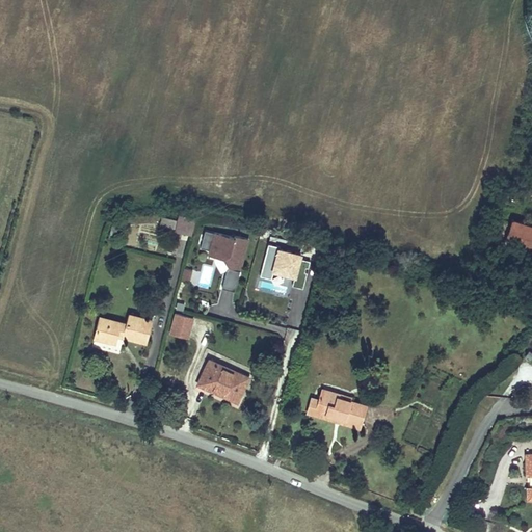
[(193,217),(179,213),(178,220),(176,228),(175,231),(192,235),(196,217),(193,217)]
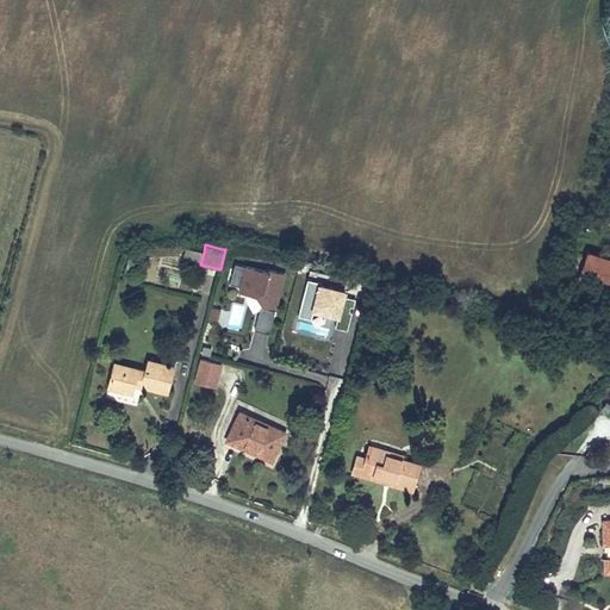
[(184,257),(201,261),(204,253),(186,248),(184,257)]
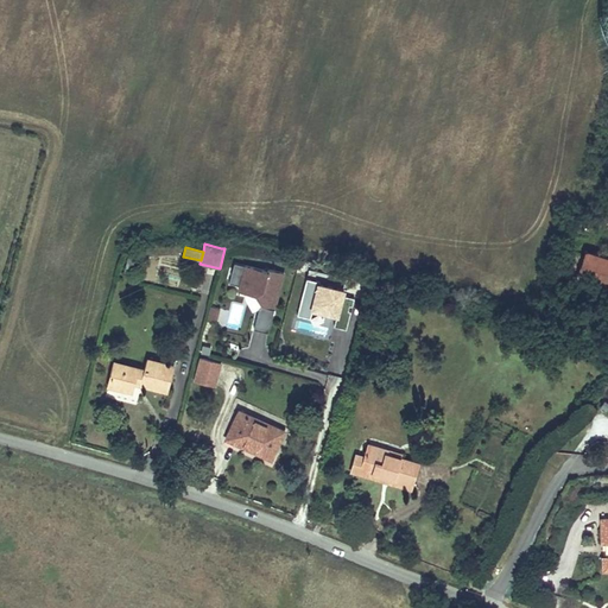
[(607,258),(586,251),(577,276),(607,284),(607,258)]
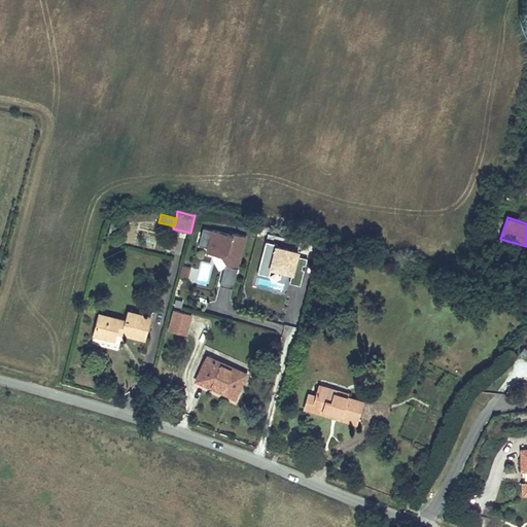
[(294,276),(297,249),(264,244),(259,271),(294,276)]
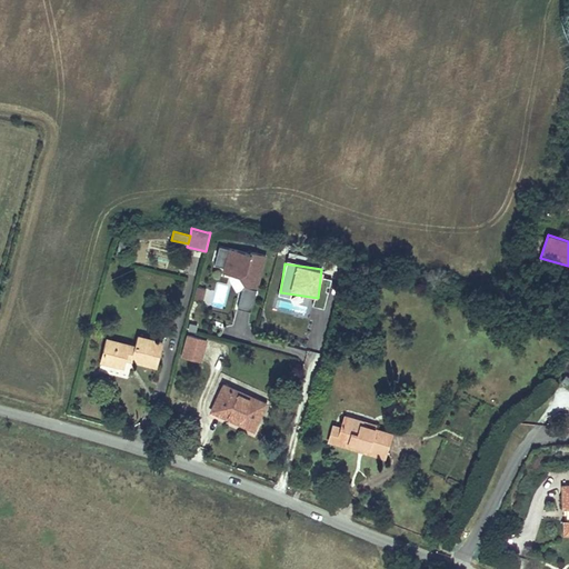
[(229,278),(235,291),(242,288),(237,275),(229,278)]
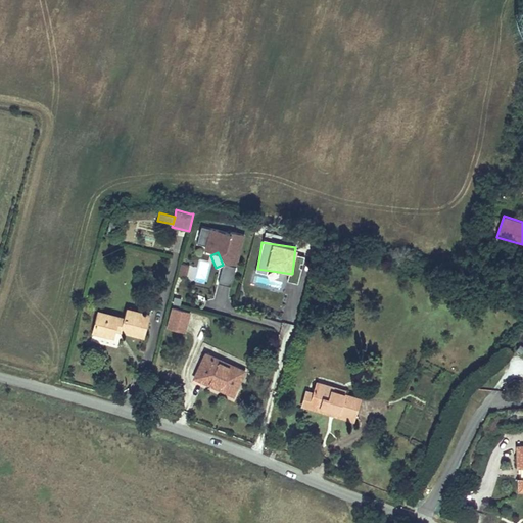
[(184,334),(191,313),(171,306),(164,329),(184,334)]
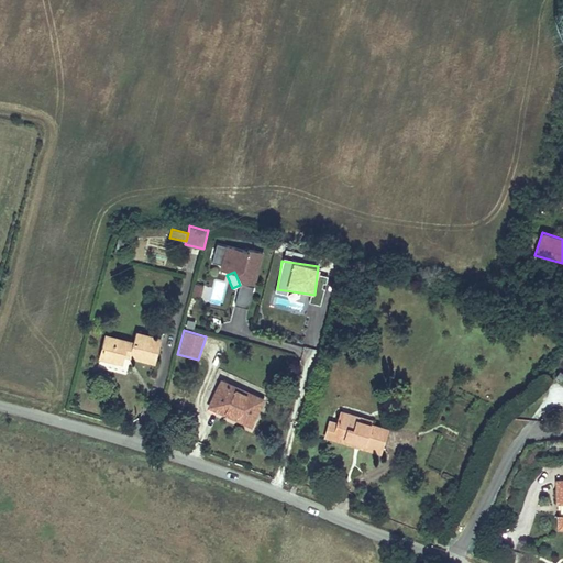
[(116,341),(106,338),(100,356),(122,363),(124,354),(125,352),(132,354),(131,355),(155,362),(161,339),(138,332),(135,342),(134,344),(128,342),(129,341),(117,338),(116,341)]
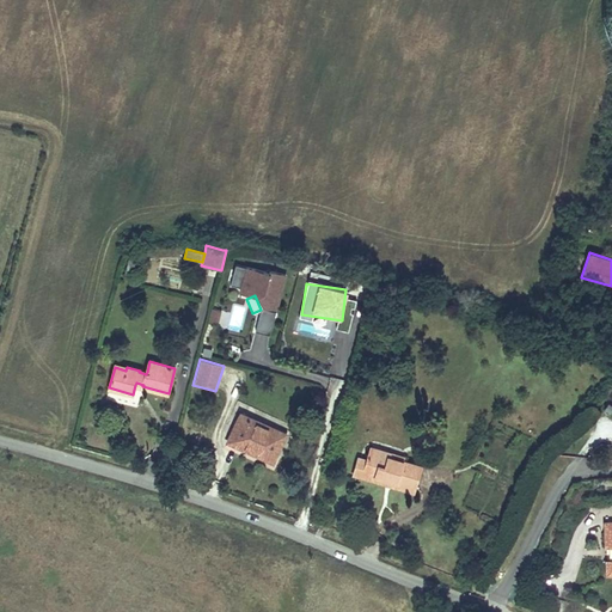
[(338,379),(334,397),(343,399),(348,381),(338,379)]
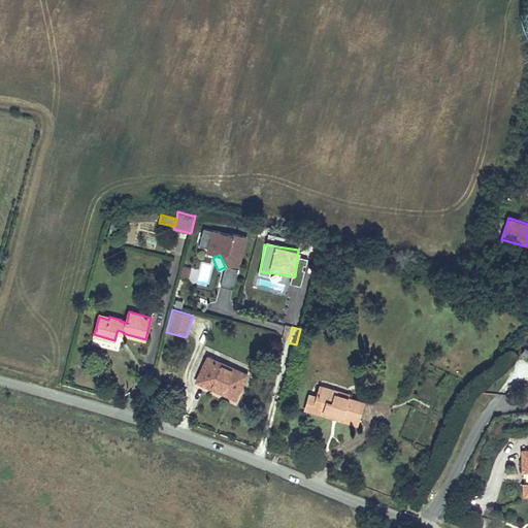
[(238,392),(246,374),(208,356),(197,381),(229,396),(232,390),(238,392)]
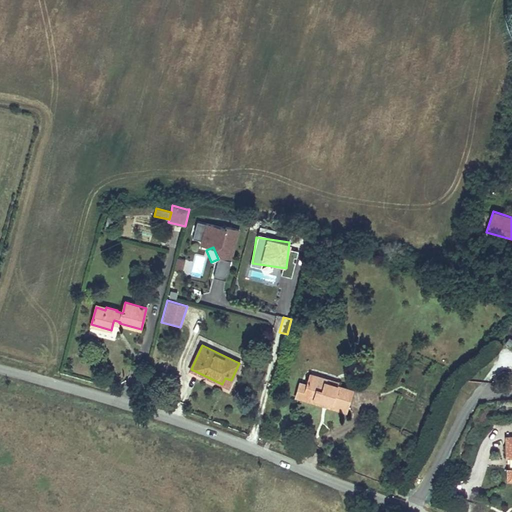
[(329,402),(328,405),(346,411),(352,389),(325,381),(326,378),(310,373),(307,384),(304,393),(314,396),(313,401),(323,404),(324,400),(329,402)]
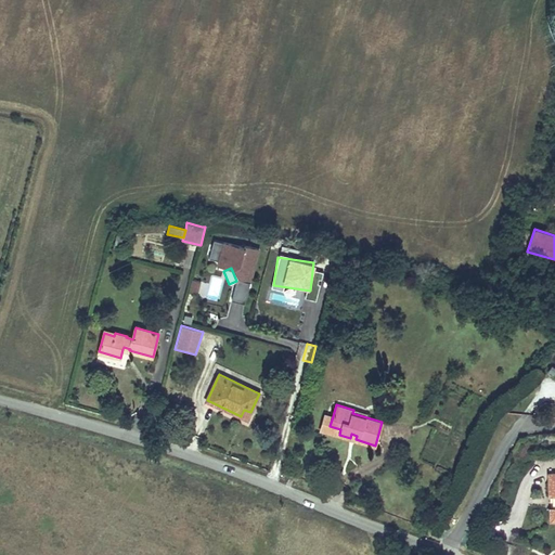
[(247,418),(250,412),(244,410),(241,416),(247,418)]
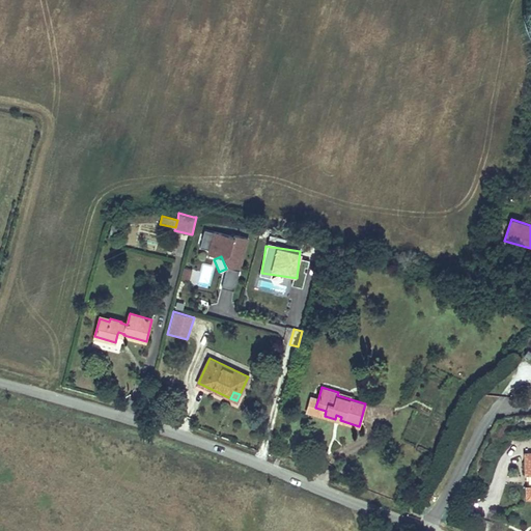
[(306,411),(325,416),(326,411),(315,408),(318,398),(311,396),(306,411)]
